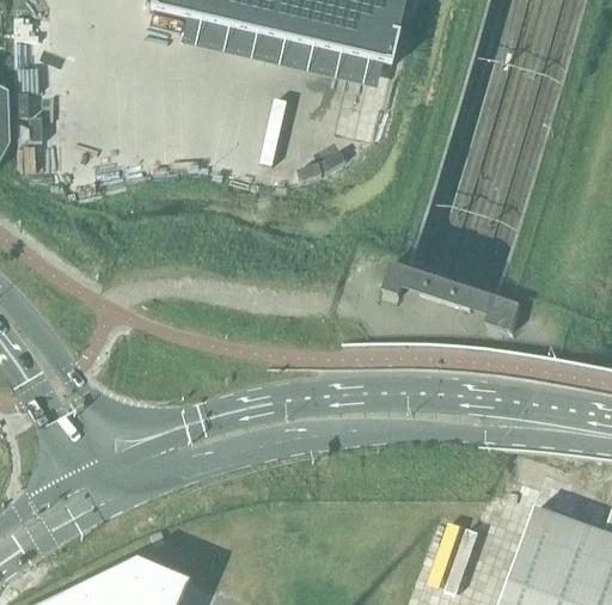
[(147,7),(392,63),(392,62),(390,62),(404,0),(151,0),(150,6),(147,6),(147,7)]
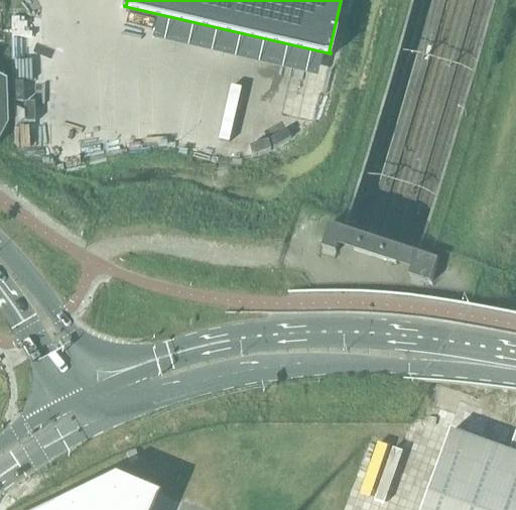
[(410,272),(430,278),(432,270),(437,254),(421,249),(417,248),(405,244),(401,243),(398,241),(396,241),(394,240),(392,240),(388,238),(380,236),(377,235),(372,233),(370,233),(368,232),(366,232),(362,230),(355,228),(345,225),(341,224),(331,220),(324,244),(336,248),(338,241),(412,265),(410,272)]
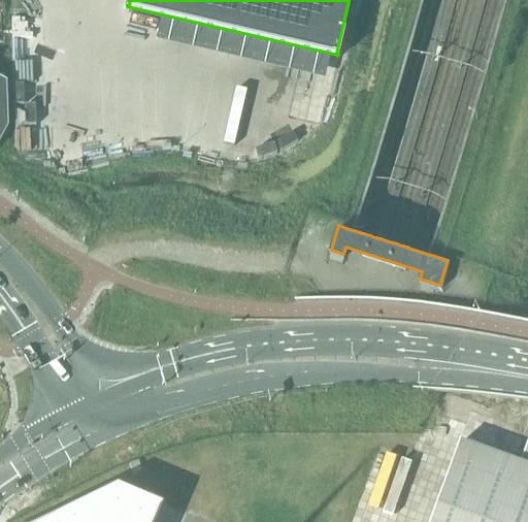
[(427,521),(527,521),(527,433),(518,461),(458,439),(427,521)]
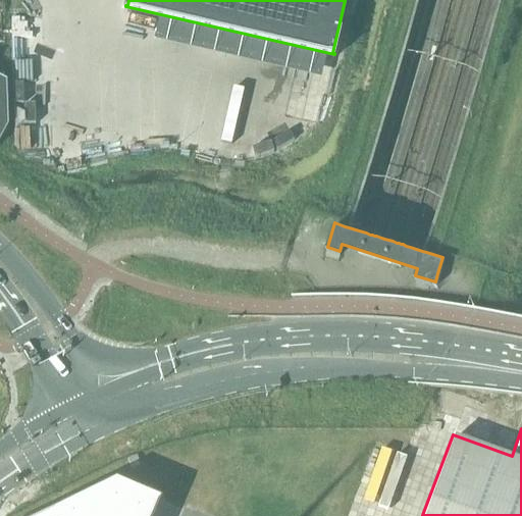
[(395,455),(378,497),(395,503),(402,483),(415,488),(424,466),(395,455)]
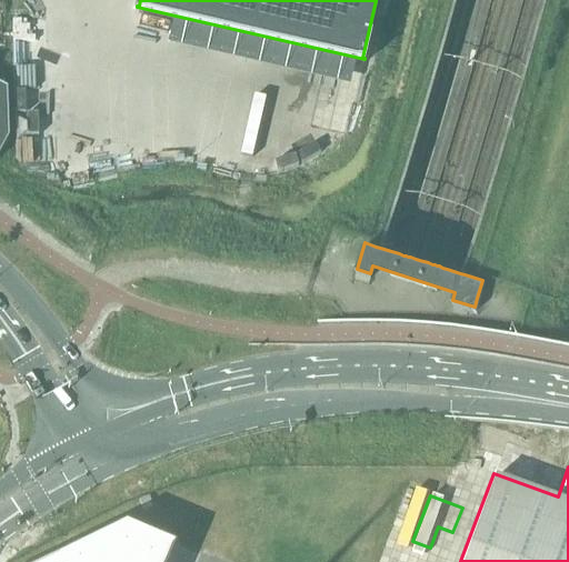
[(162,561),(173,539),(123,519),(32,561),(162,561)]
